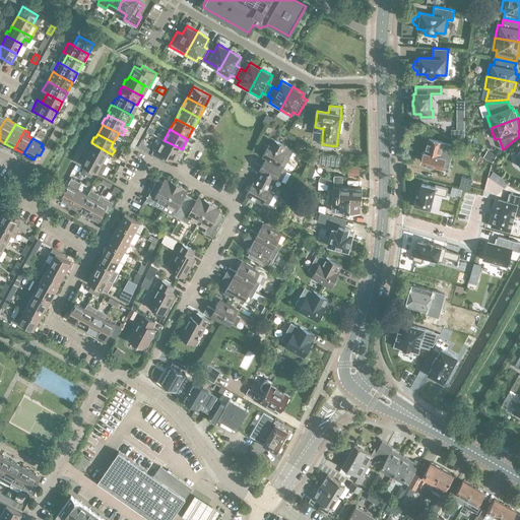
[(266,158),(287,170),(284,168),(294,150),(274,139),(271,145),(269,143),(262,156),(266,158)]
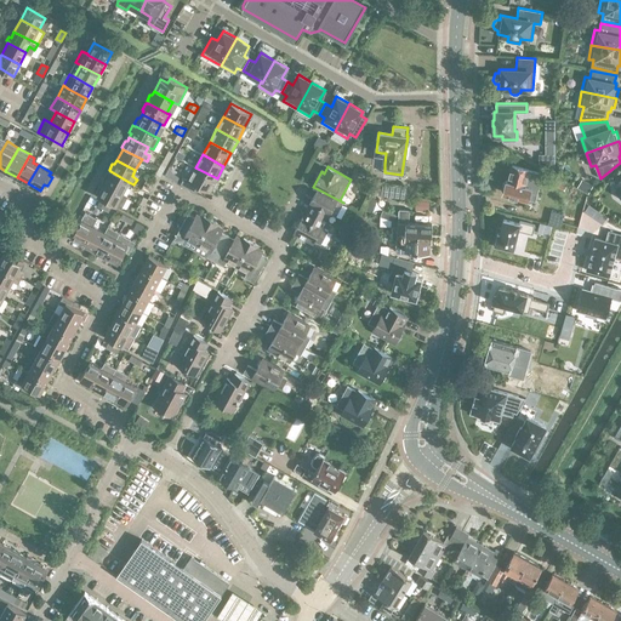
[(547,183),(550,176),(513,166),(510,182),(507,181),(505,193),(537,201),(542,182),(547,183)]
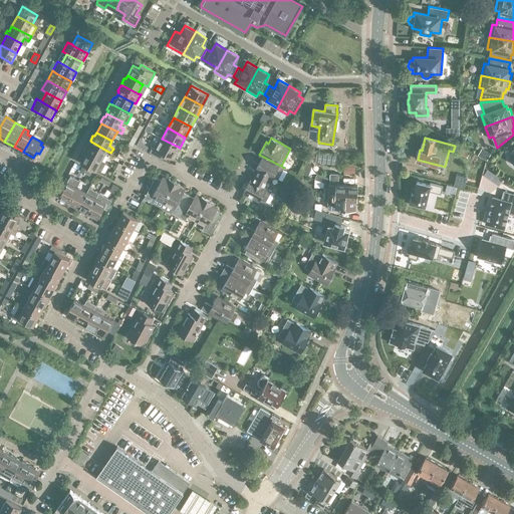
[(180,148),(162,139),(156,149),(153,147),(150,153),(163,160),(166,155),(174,159),(180,148)]
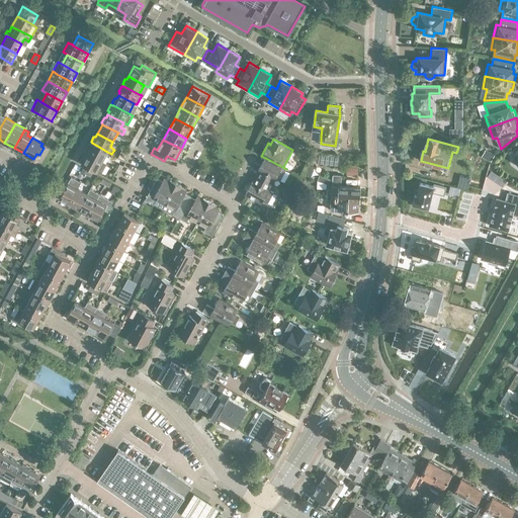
[(107,152),(92,143),(87,153),(102,161),(107,152)]
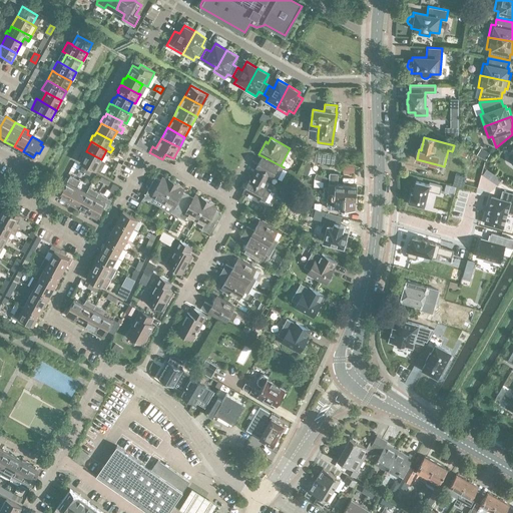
[(465,155),(469,149),(460,144),(457,150),(465,155)]
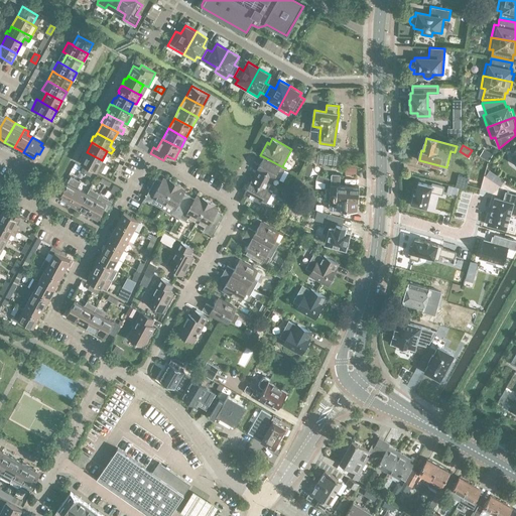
[(481,154),(490,159),(493,152),(484,147),(481,154)]
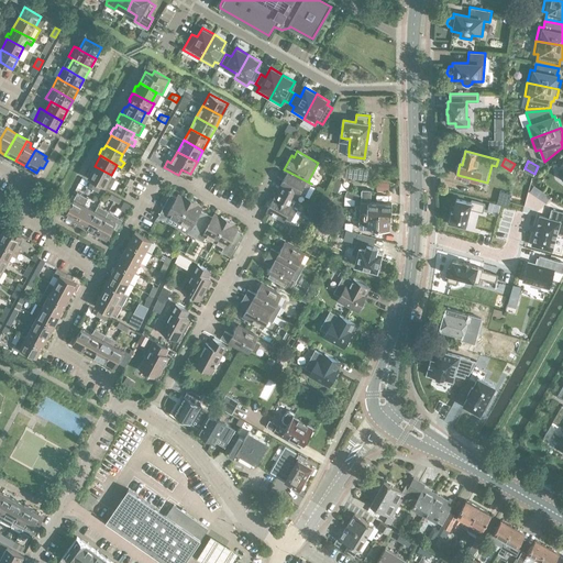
[(95,166),(88,177),(110,188),(116,178),(111,175),(95,166)]
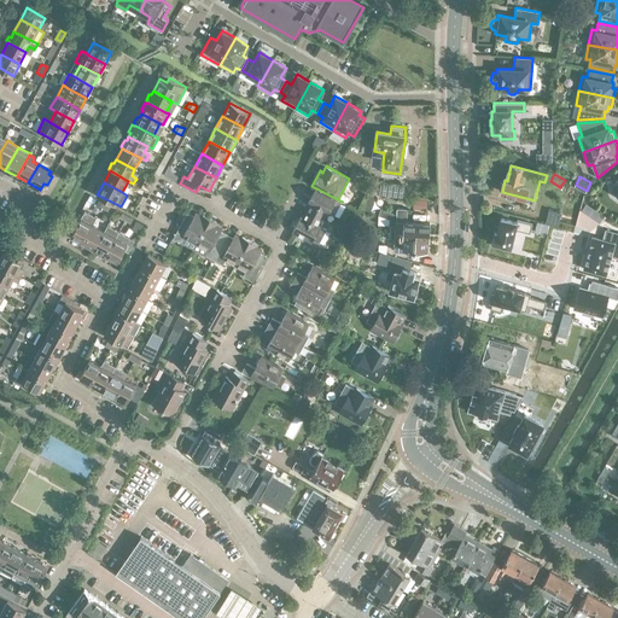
[(404,196),(406,186),(406,185),(380,182),(379,193),(404,196)]
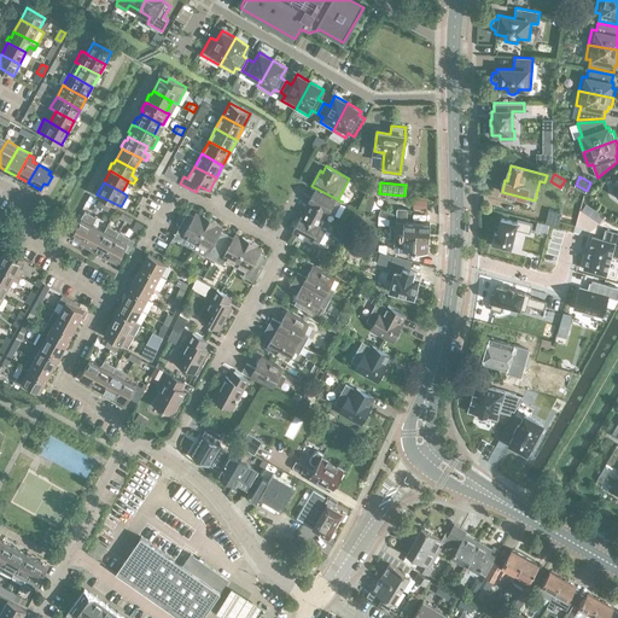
[(316,188),(308,203),(310,204),(307,210),(325,220),(328,211),(334,215),(342,202),(316,188)]
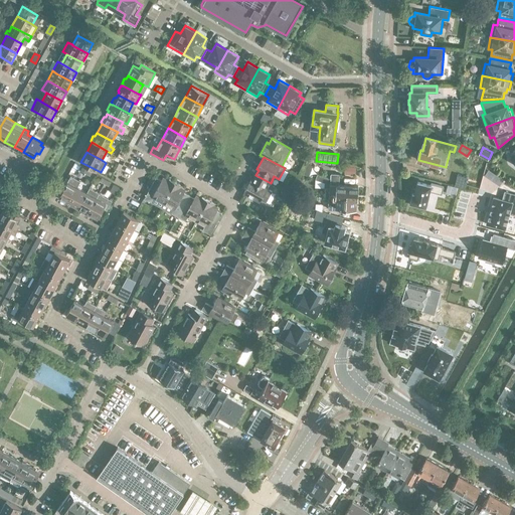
[(346,165),(345,174),(355,176),(356,167),(346,165)]
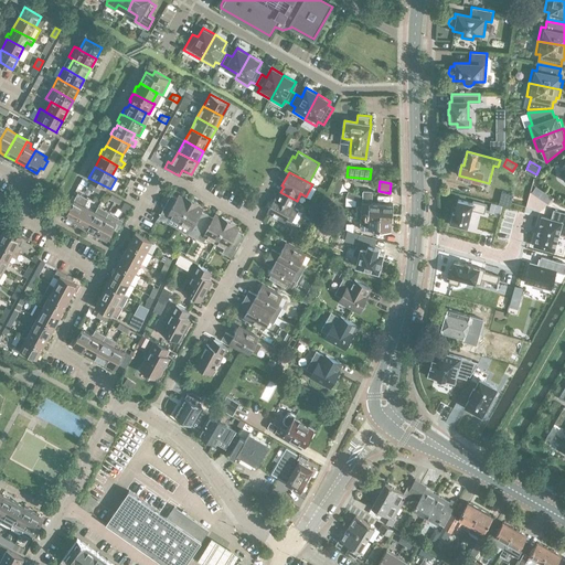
[(372,202),(373,190),(363,189),(362,195),(348,191),(345,196),(362,202),(361,217),(370,217),(369,226),(391,228),(391,219),(392,219),(393,203),(372,202)]
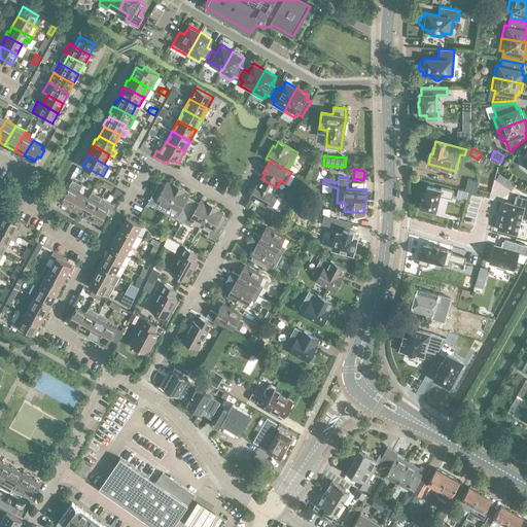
[(277,187),(261,179),(258,184),(257,183),(250,197),(267,206),(267,204),(272,207),(279,196),(274,192),(277,187)]
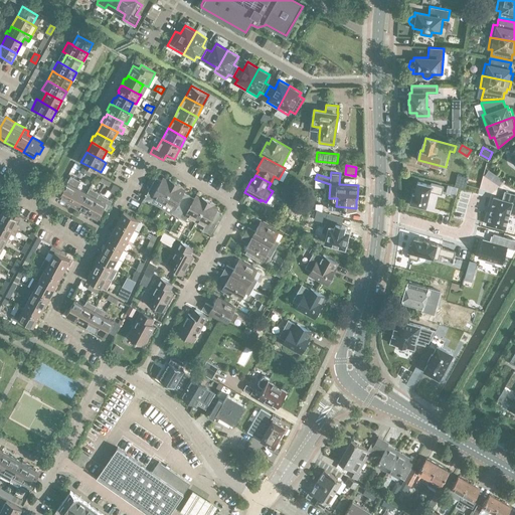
[(458,175),(457,179),(455,185),(465,188),(468,178),(458,175)]
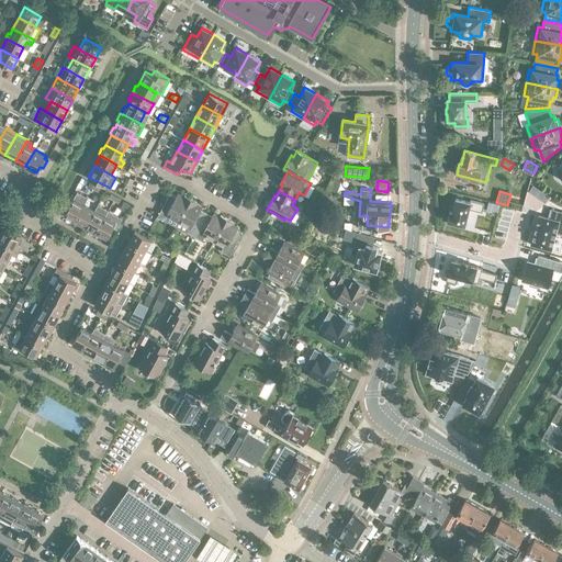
[(179,221),(191,199),(186,195),(183,198),(178,194),(177,197),(170,193),(158,216),(167,221),(170,215),(179,221)]
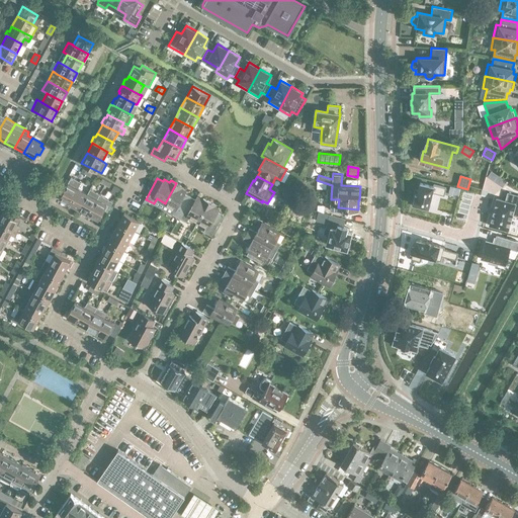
[(417,194),(415,194),(413,203),(415,204),(414,206),(422,207),(422,205),(428,207),(432,192),(444,195),(446,187),(434,184),(433,185),(420,182),(417,194)]
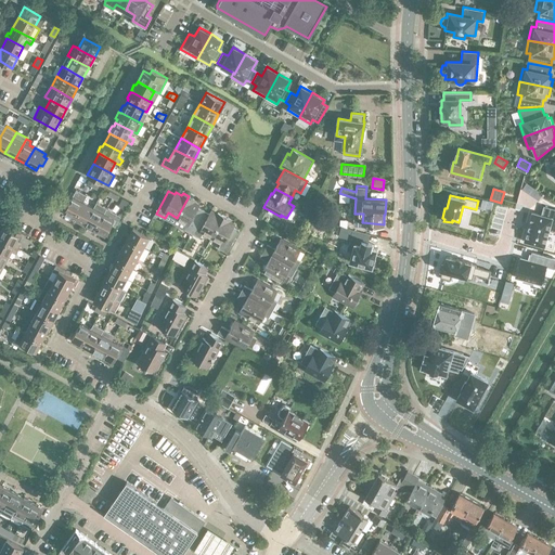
[(64,213),(75,218),(84,202),(73,196),(64,213)]
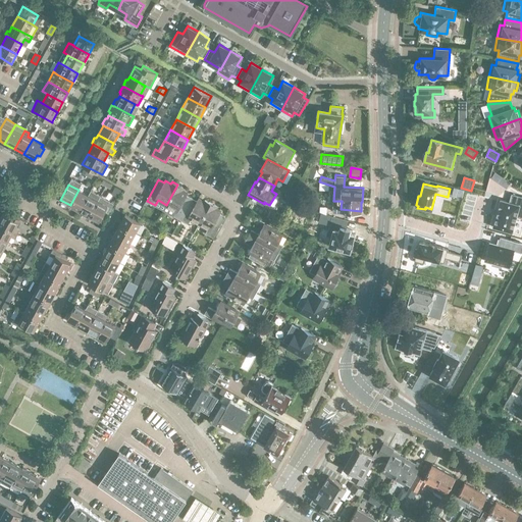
[(177,220),(179,221),(192,198),(187,195),(188,193),(181,190),(183,188),(177,185),(166,205),(174,209),(172,215),(178,218),(177,220)]
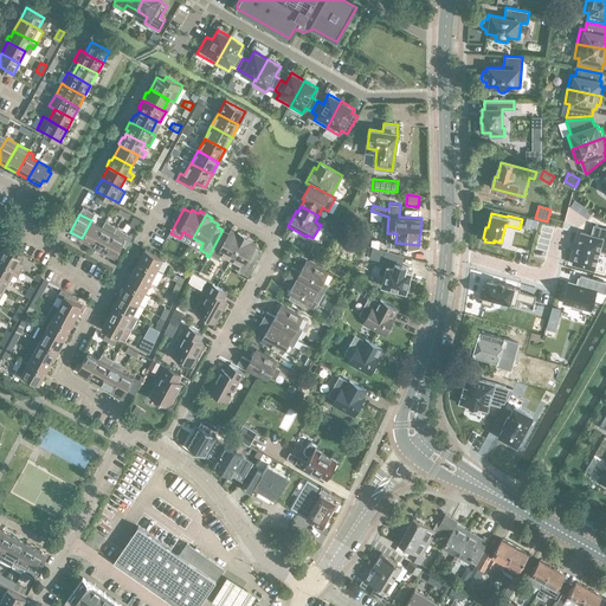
[(102,226),(91,220),(82,238),(92,244),(102,226)]
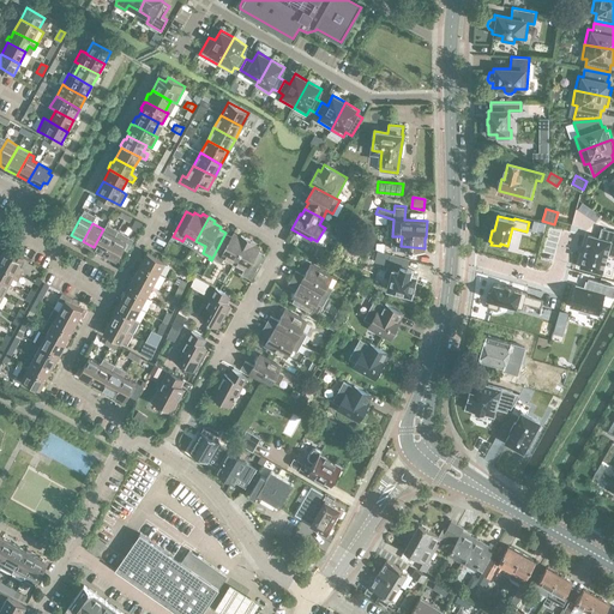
[(94,247),(106,253),(118,230),(119,229),(107,223),(103,229),(94,247)]
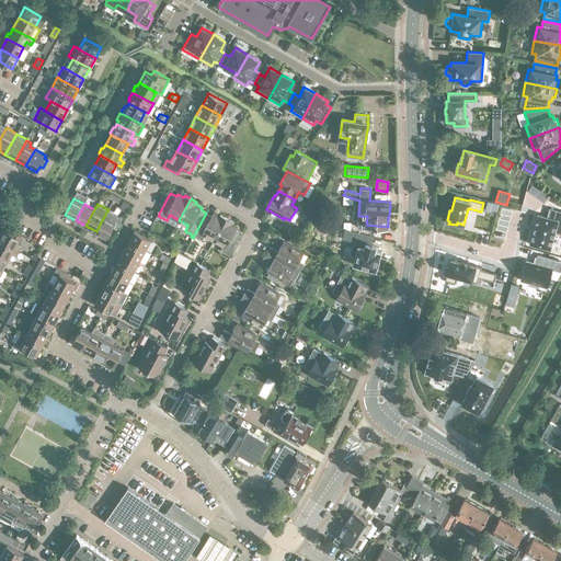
[(548,216),(538,214),(529,243),(550,249),(558,220),(560,220),(560,210),(550,208),(548,216)]
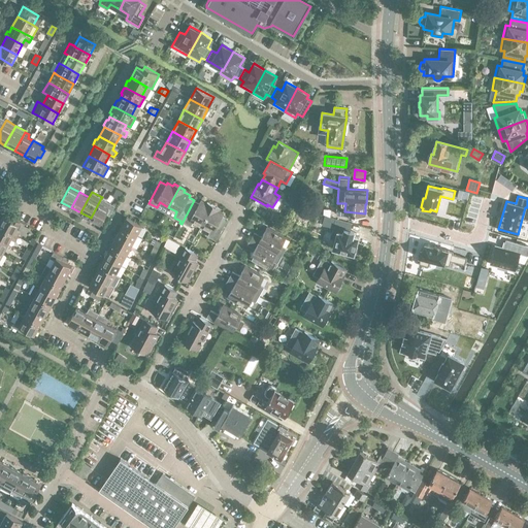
[(100,224),(106,213),(109,216),(116,205),(101,198),(91,218),(100,224)]
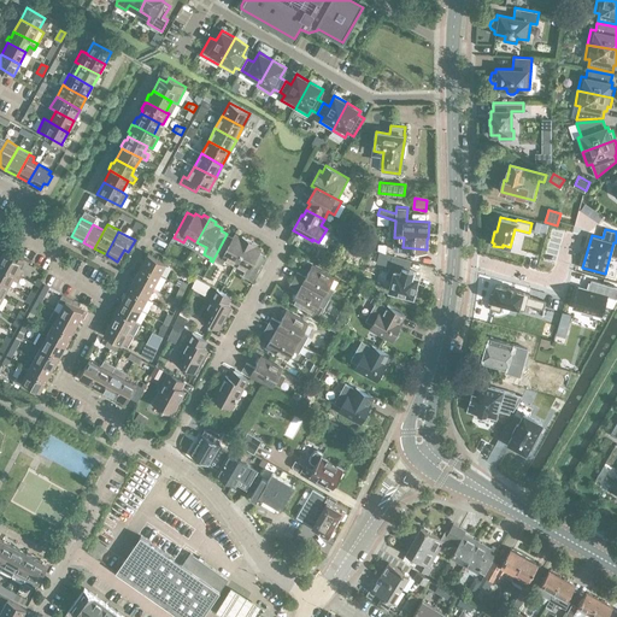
[(213,262),(215,260),(222,264),(225,258),(236,264),(250,240),(242,236),(241,239),(234,235),(233,238),(227,234),(212,262),(213,262)]
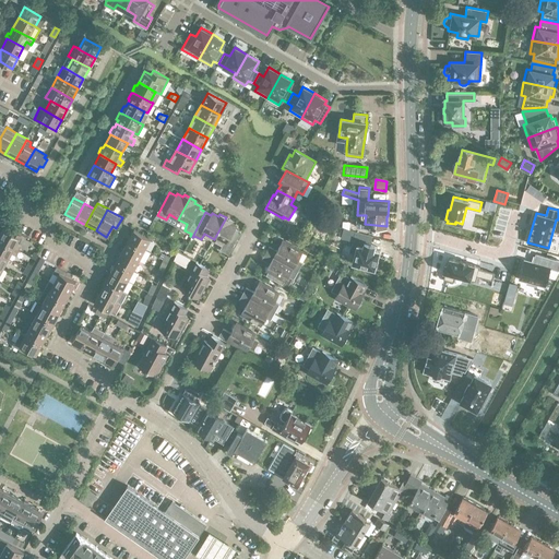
[(312,215),(310,222),(326,228),(329,222),(312,215)]
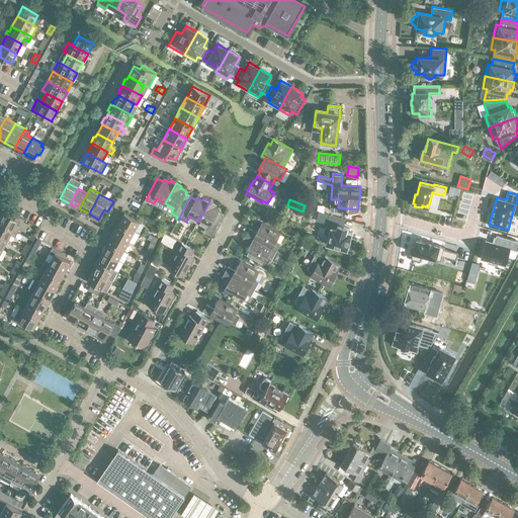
[(214,204),(209,201),(198,222),(206,226),(203,232),(211,236),(224,214),(218,211),(219,209),(213,206),(214,204)]
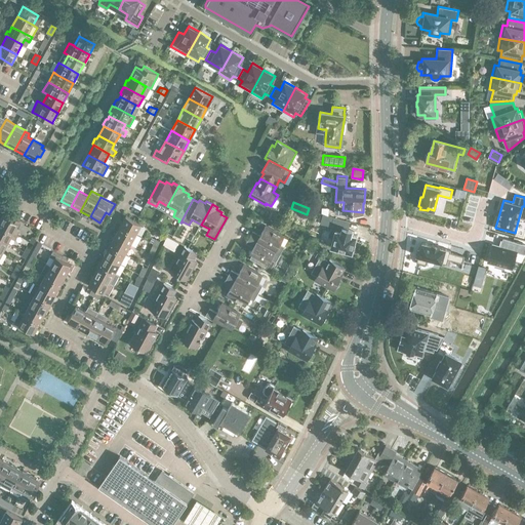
[(3,213),(0,219),(0,225),(17,235),(25,221),(9,213),(7,216),(3,213)]
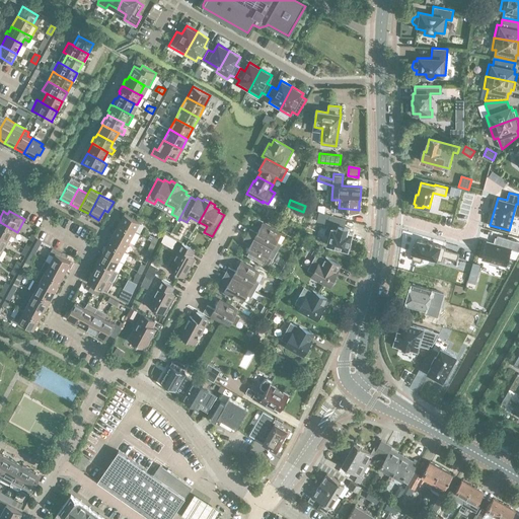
[(327,244),(342,247),(348,249),(349,246),(351,245),(352,241),(351,239),(352,233),(347,231),(348,228),(344,226),(346,219),(330,215),(318,211),(316,221),(327,224),(325,234),(329,235),(327,244)]
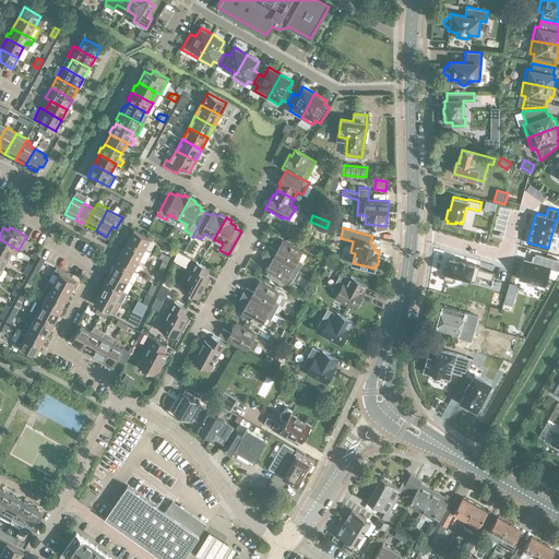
[(128,240),(144,249),(151,238),(134,229),(128,240)]
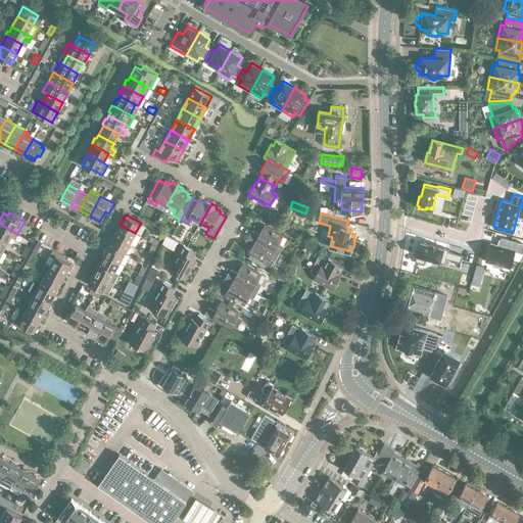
[(0,236),(8,241),(10,236),(15,239),(17,234),(0,224),(0,236)]
